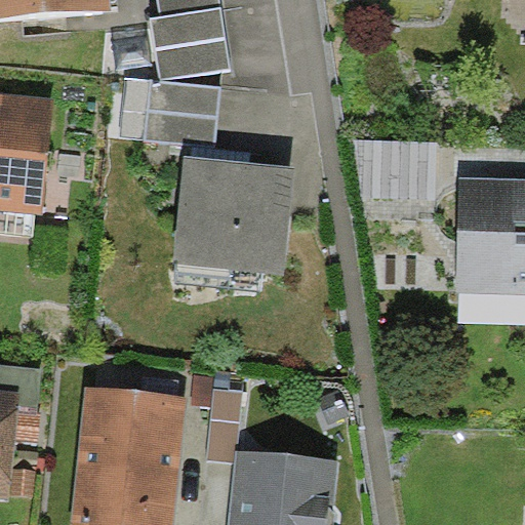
[(112,0),(0,0),(0,17),(113,9),(112,0)]
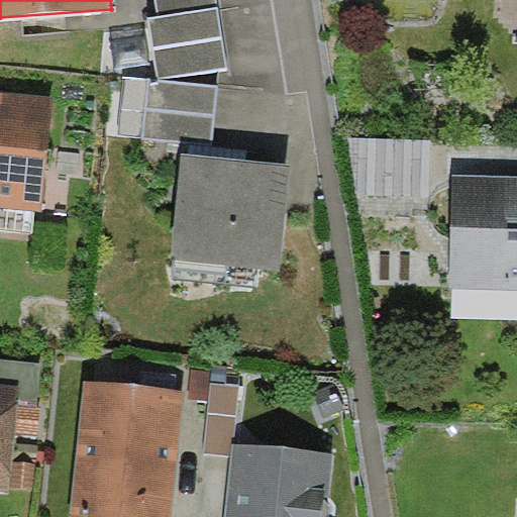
[(156,0),(159,16),(149,18),(160,79),(227,69),(216,0),(156,0)]
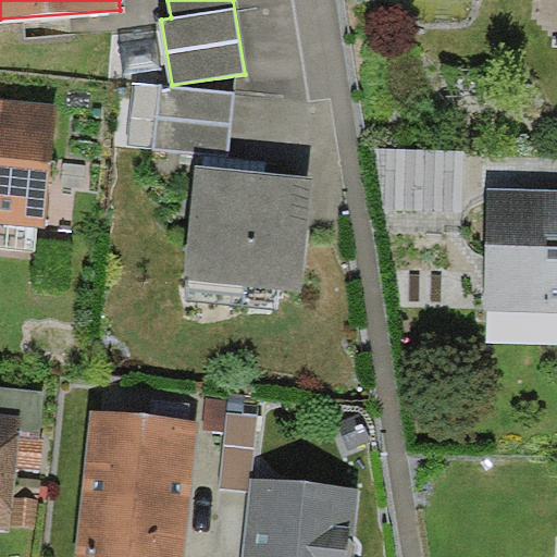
[(234,93),(161,86),(155,149),(229,157),(234,93)]
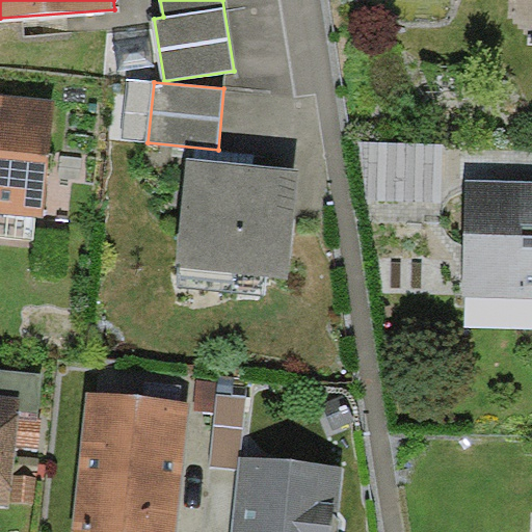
[(55,99),(0,92),(0,212),(43,217),(55,99)]
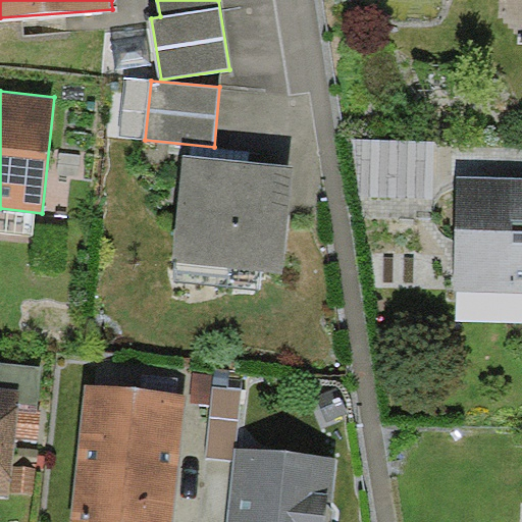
[(231,160),(185,155),(173,259),(280,271),(293,166),(231,160)]
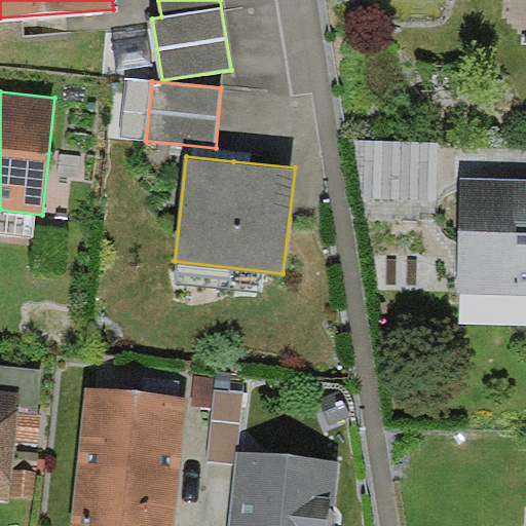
[(525,178),(460,177),(457,292),(525,293),(525,178)]
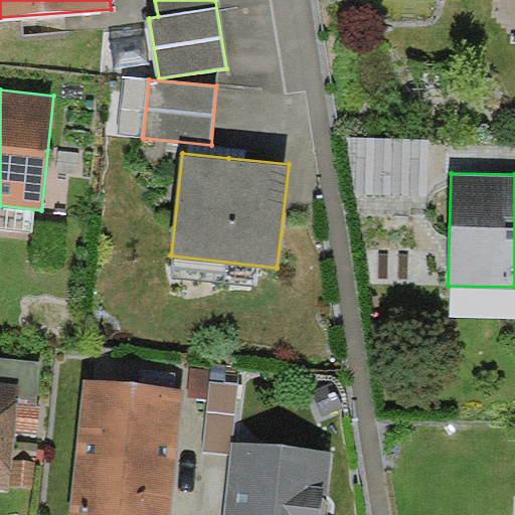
[(0,357),(0,382),(20,385),(18,402),(36,404),(40,361),(0,357)]
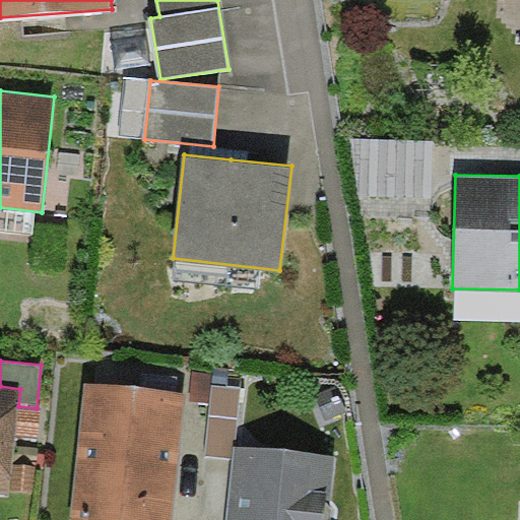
[(184,394),(84,384),(71,519),(172,519),(180,438),(184,394)]
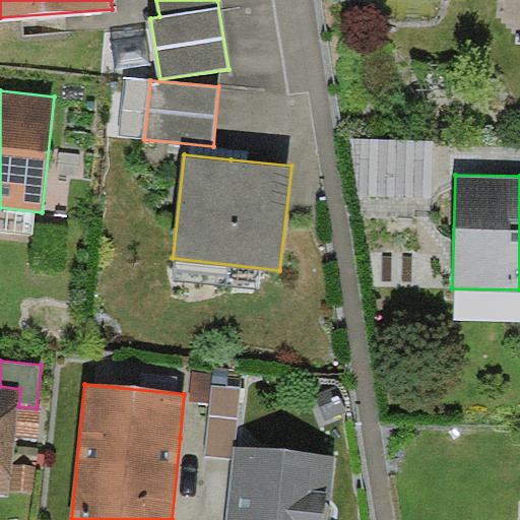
[(241,388),(214,385),(206,457),(234,460),(235,446),(241,388)]
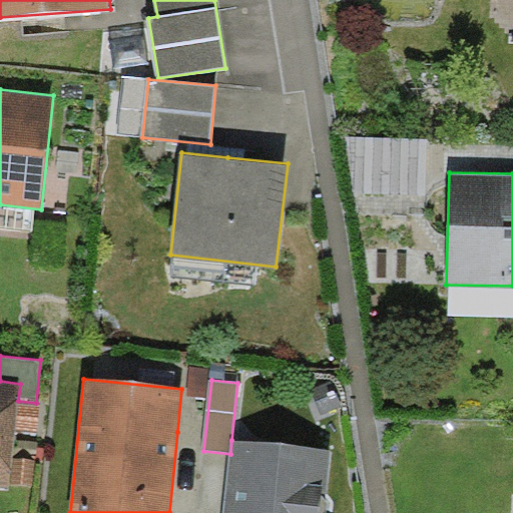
[(0,381),(0,485),(9,487),(12,458),(15,431),(18,401),(20,384),(0,381)]
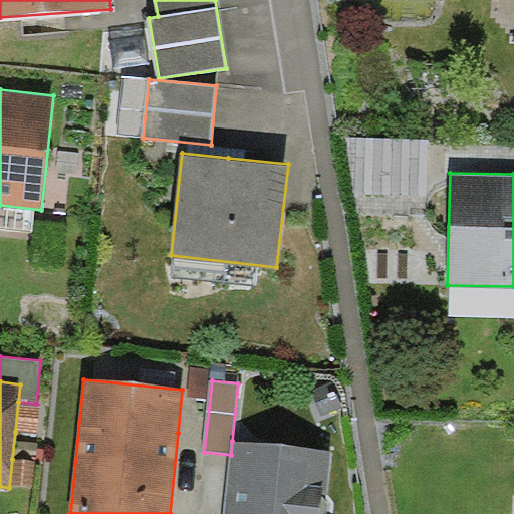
[(40,404),(36,404),(18,402),(15,432),(37,434),(40,404)]
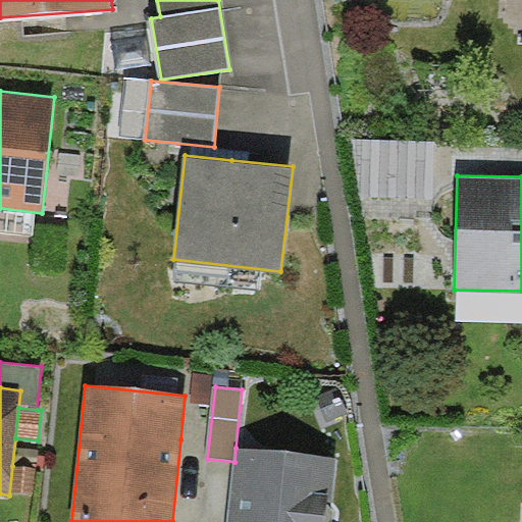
[(330,521),(337,458),(236,448),(235,462),(227,521),(330,521)]
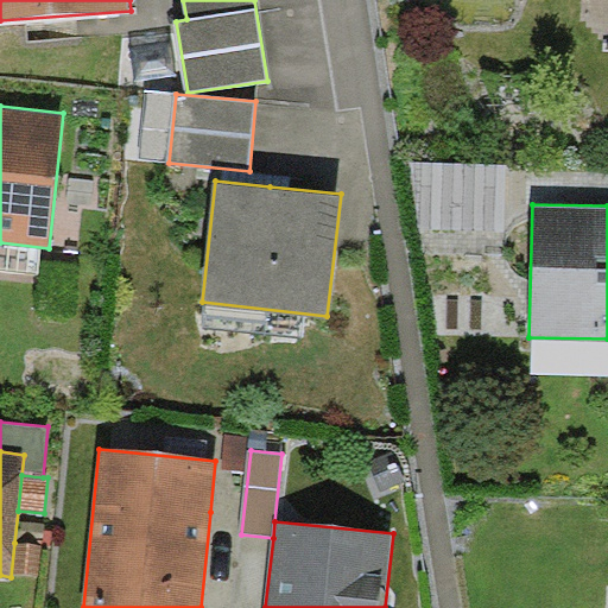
[(43,545),(14,543),(11,577),(39,580),(43,545)]
